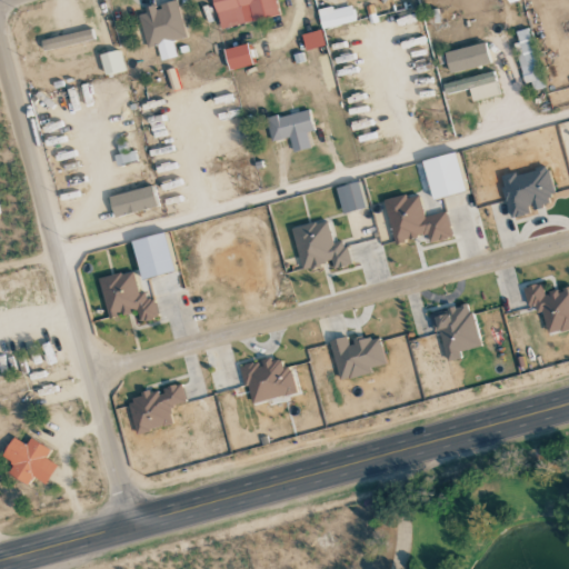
[(212,0),(220,29),(279,16),(275,0),(212,0)]
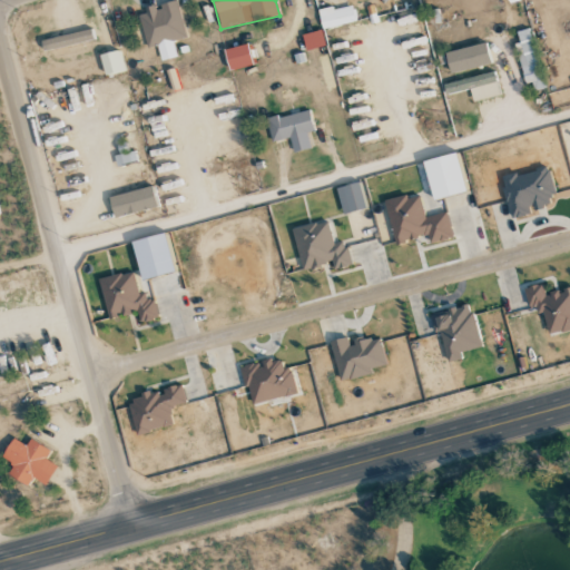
[(186,38),(177,1),(138,11),(148,48),(157,46),(161,60),(177,57),(173,41),(186,38)]
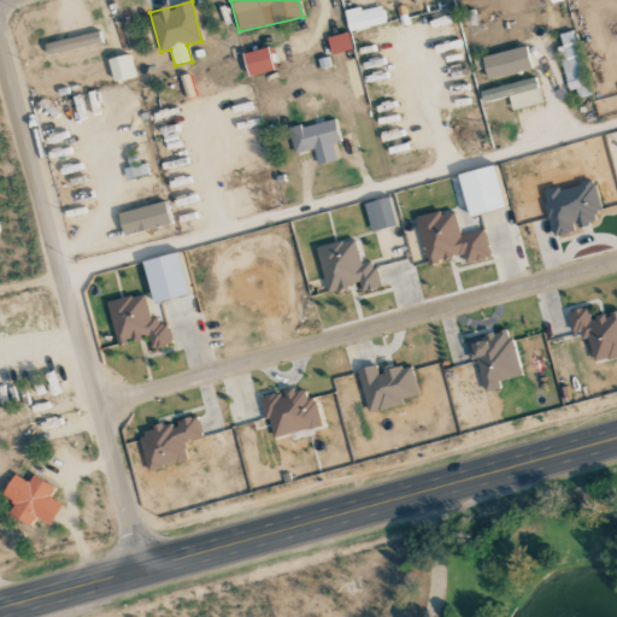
[(386,23),(381,4),(345,12),(350,31),(386,23)]
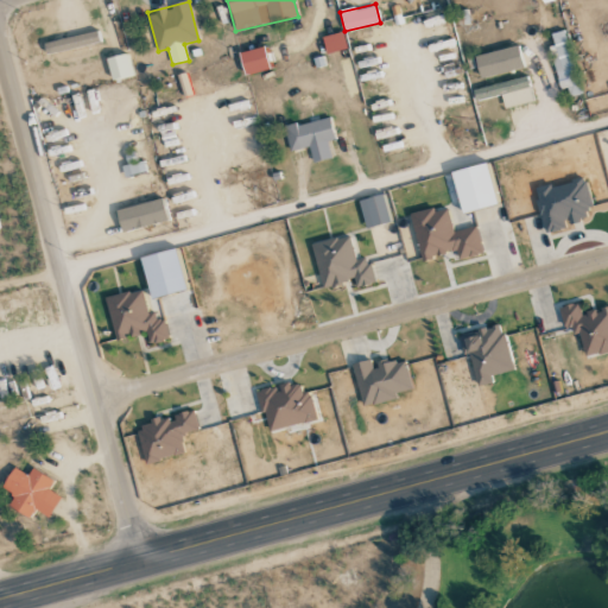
[(52,36),(55,57),(103,50),(100,29),(52,36)]
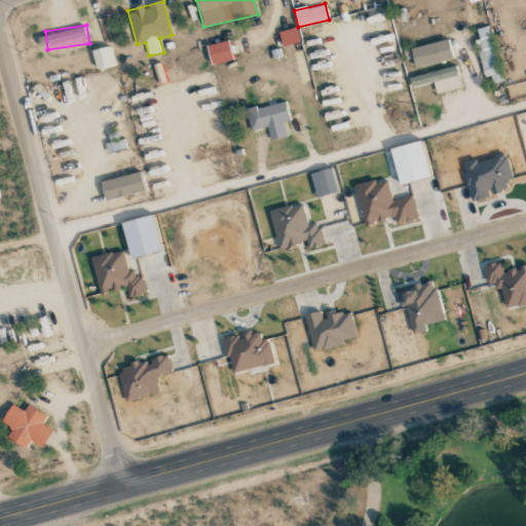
[(503,81),(488,27),(477,30),(479,39),(475,40),(485,78),(490,76),(493,84),(503,81)]
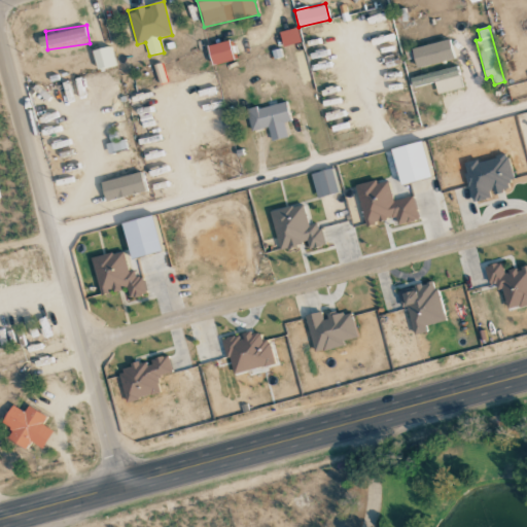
[(302,41),(297,28),(280,33),(284,46),(302,41)]
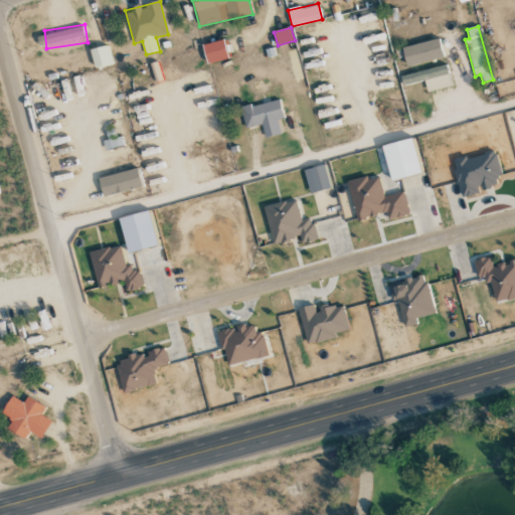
[(203,45),(208,64),(229,58),(223,39),(203,45)]
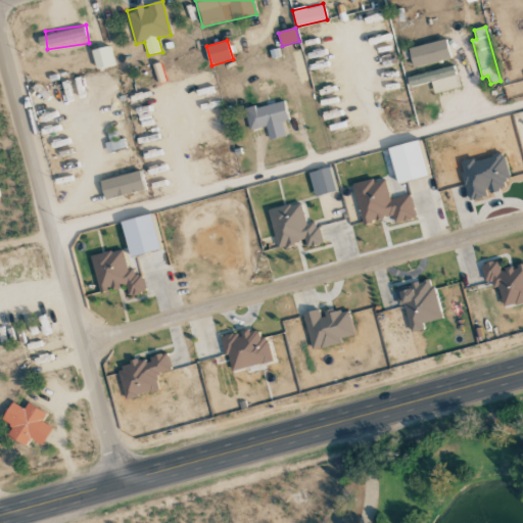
[(449,60),(446,41),(409,47),(412,66),(449,60)]
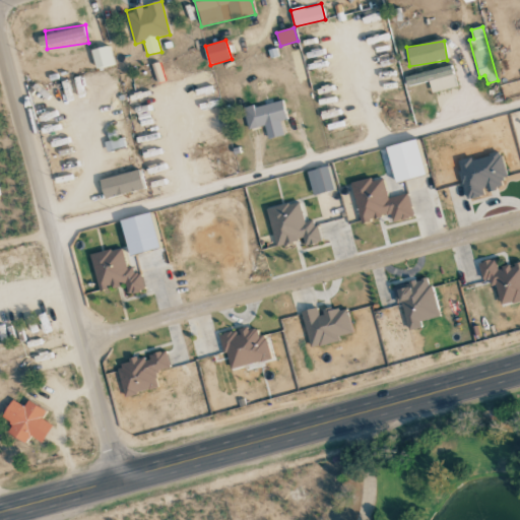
[(113,65),(108,45),(90,50),(96,69),(113,65)]
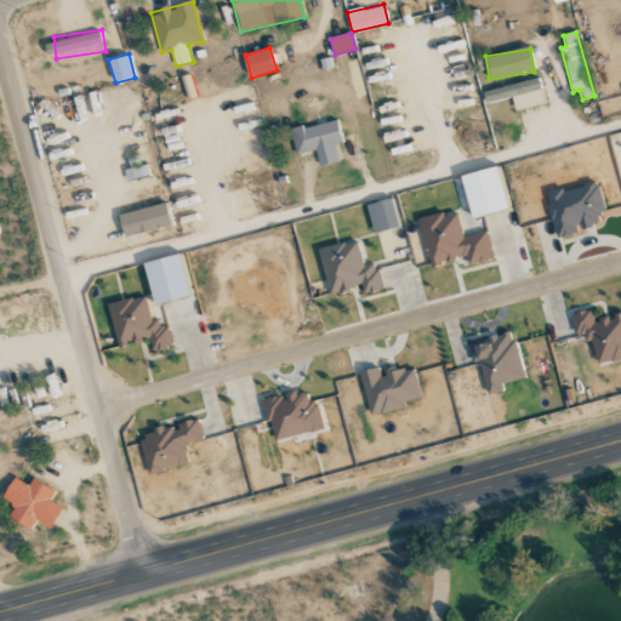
[(516,110),(545,103),(539,78),(484,91),(486,103),(512,97),(516,110)]
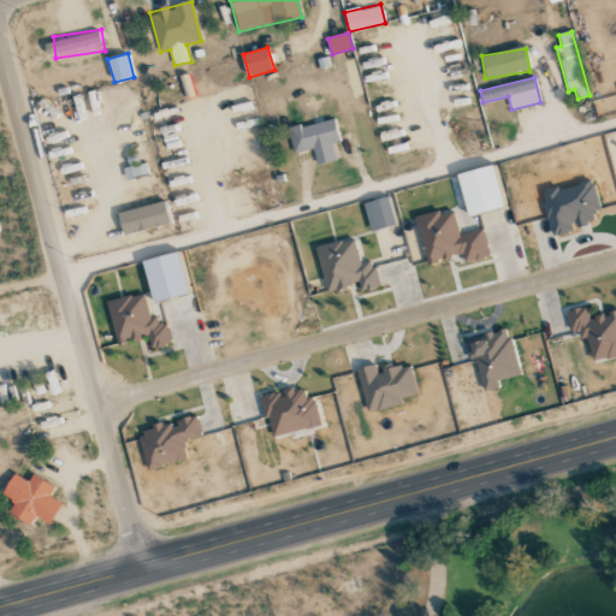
[(294,153),(314,149),(317,164),(336,160),(332,142),(341,141),(335,118),(289,129),(294,153)]
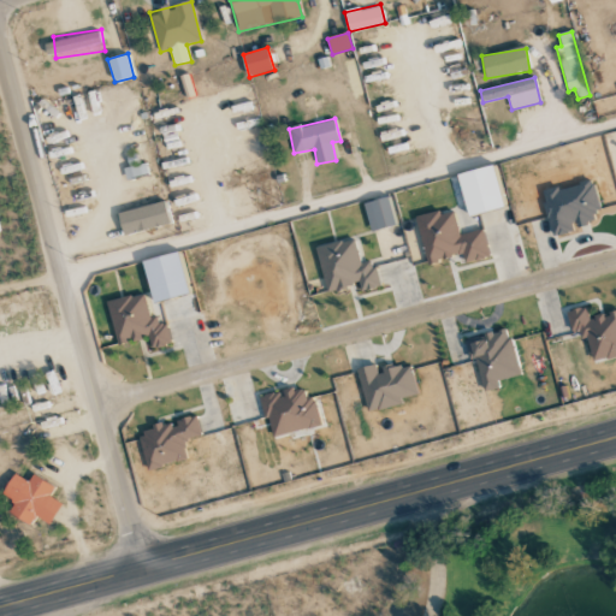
[(469,217),(504,207),(492,165),(449,178),(456,202),(465,200),(469,217)]
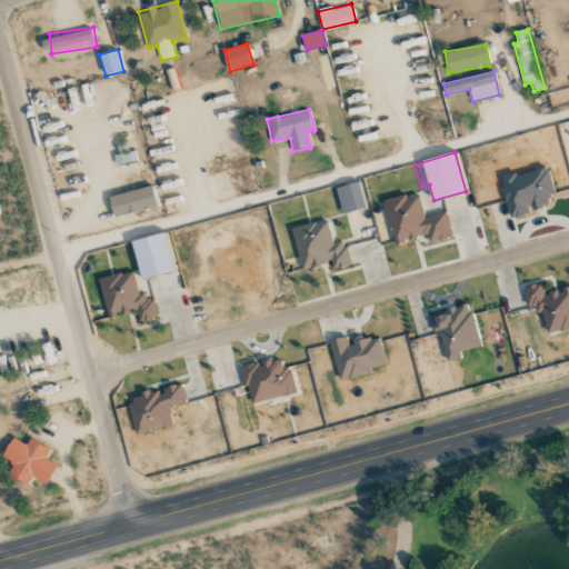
[(501,178),(509,218),(531,213),(530,209),(555,205),(547,168),(501,178)]
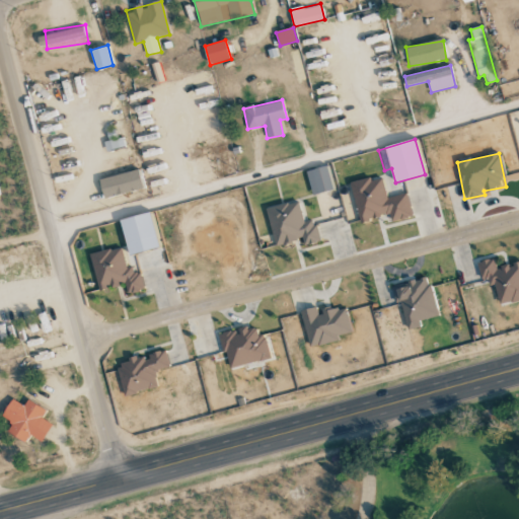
[(313,195),(334,190),(326,165),(306,171),(313,195)]
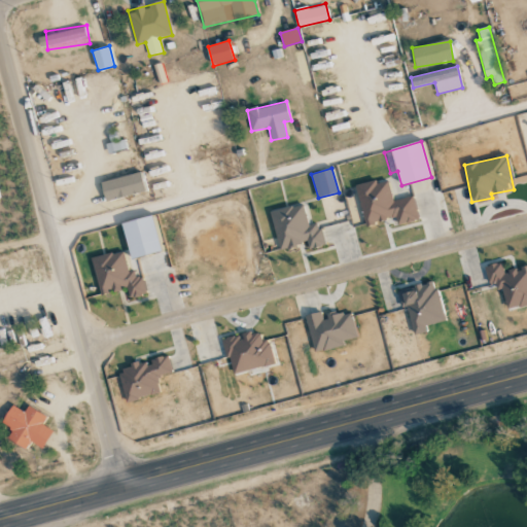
[(147,190),(141,171),(101,182),(106,202),(147,190)]
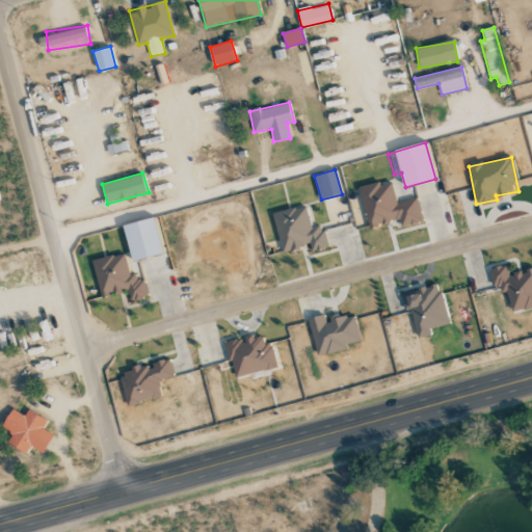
[(368,229),(395,222),(396,229),(423,223),(418,198),(397,204),(393,183),(379,186),(378,183),(360,187),(368,229)]
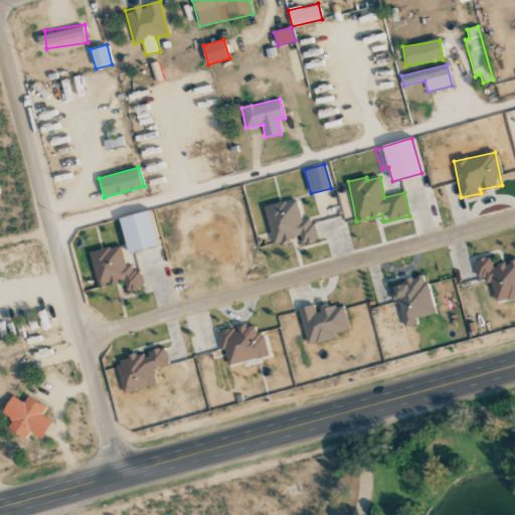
[(273,243),(300,237),(301,243),(317,240),(312,218),(301,220),(297,199),(265,206),(273,243)]
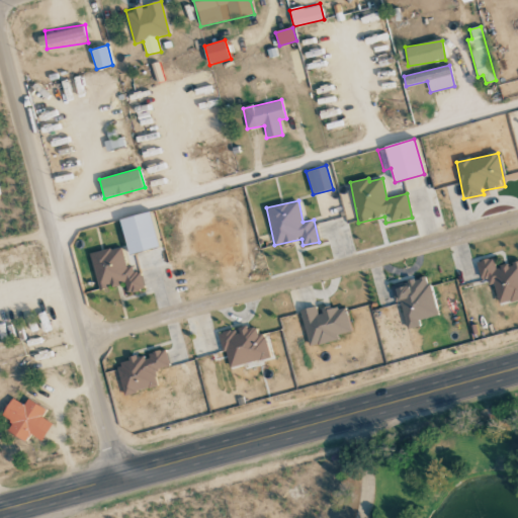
[(130,255),(159,246),(150,211),(119,220),(130,255)]
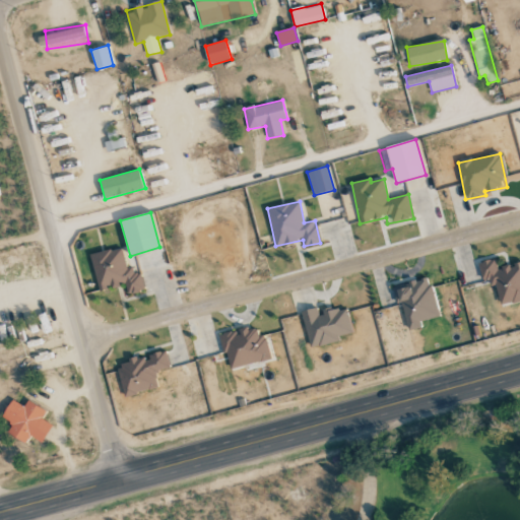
[(90,254),(99,289),(125,284),(127,294),(144,289),(140,273),(134,274),(132,267),(127,268),(123,247),(90,254)]
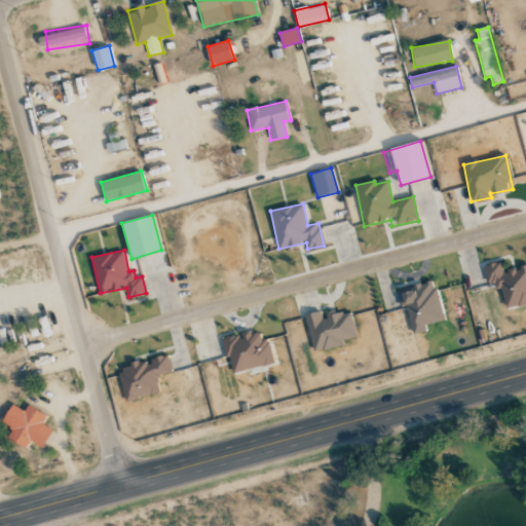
[(525,265),(502,272),(499,261),(484,266),(488,284),(497,282),(504,310),(525,303),(525,265)]
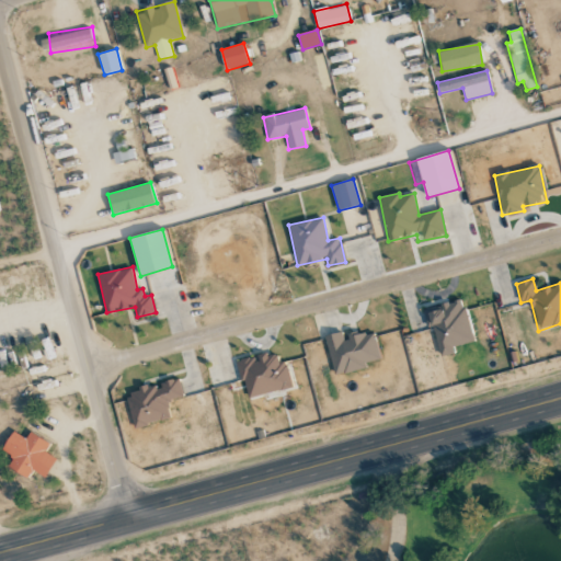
[(439,356),(455,353),(453,346),(472,342),(464,299),(423,309),(427,328),(433,327),(439,356)]
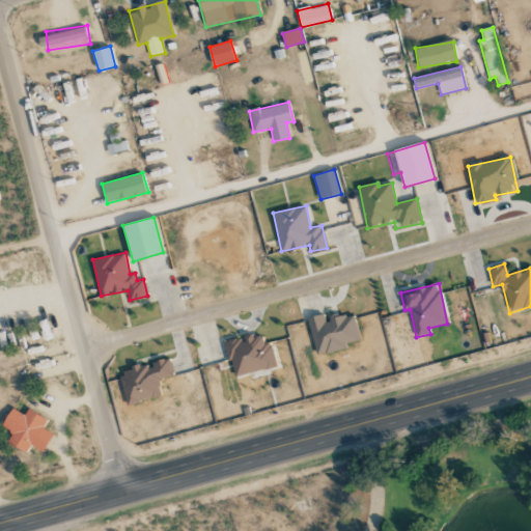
[(307,318),(316,356),(347,348),(345,342),(360,339),(353,313),(327,319),(325,313),(307,318)]
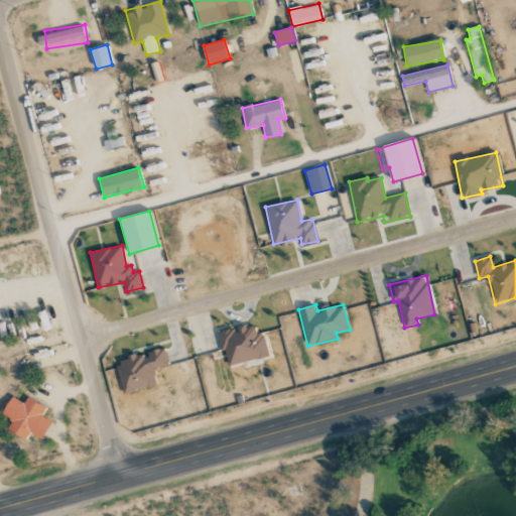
[(228,367),(269,356),(263,333),(256,335),(253,324),(235,329),(235,328),(219,332),(228,367)]
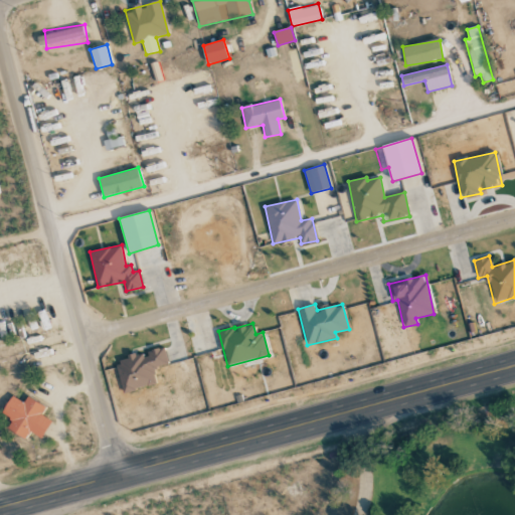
[(156,384),(153,367),(168,364),(165,348),(116,358),(123,391),(156,384)]
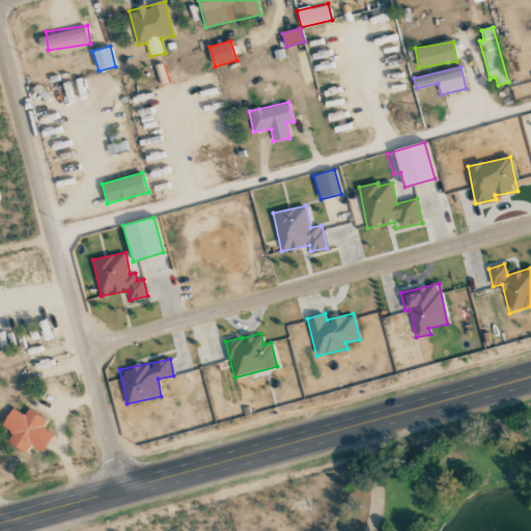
[(47,420),(28,409),(25,416),(11,409),(1,426),(12,434),(7,442),(26,453),(31,445),(43,452),(53,434),(43,428),(47,420)]
